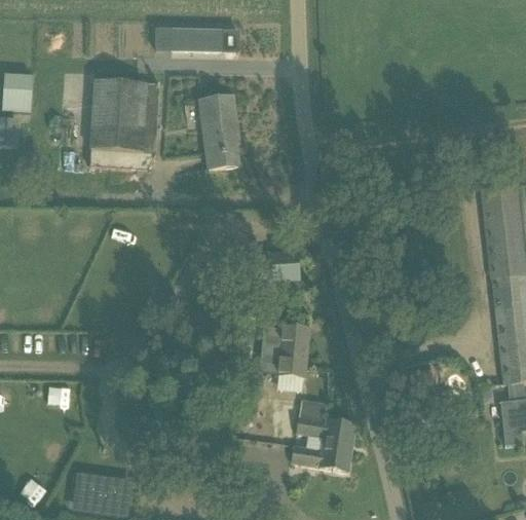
[(172,27),(172,47),(217,47),(217,27),(172,27)]
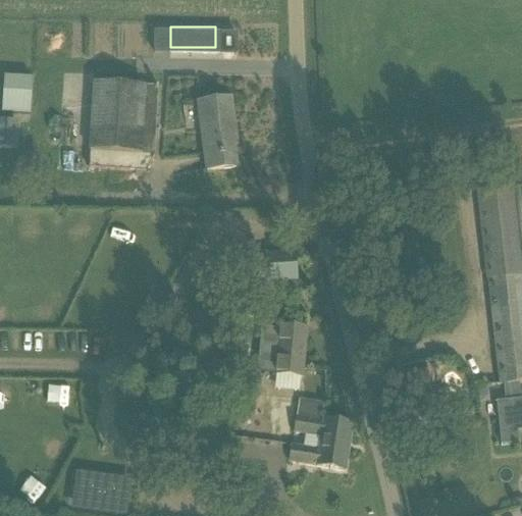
[(3,72),(3,82),(2,110),(32,111),(33,83),(33,74),(3,72)]
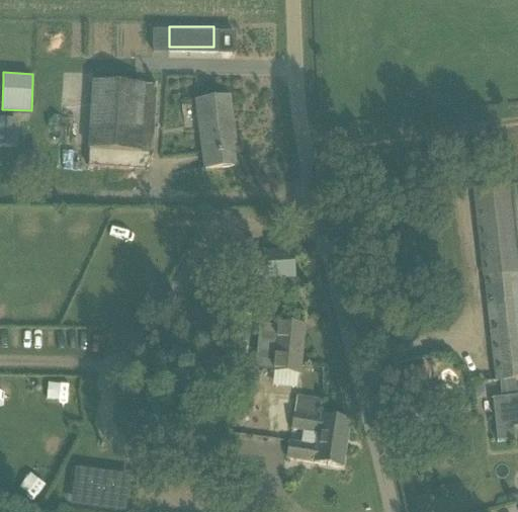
[(88,162),(144,165),(153,150),(157,84),(153,81),(91,78),(87,145),(89,146),(88,162)]
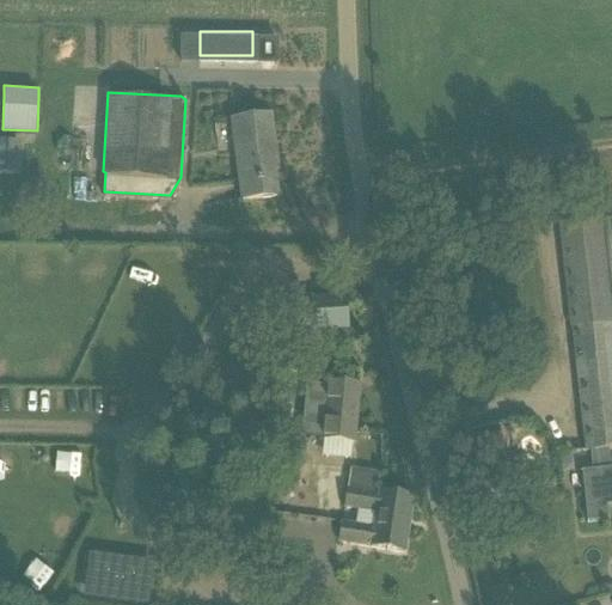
[(242,196),(277,193),(273,157),(276,156),(270,111),(232,116),(242,196)]
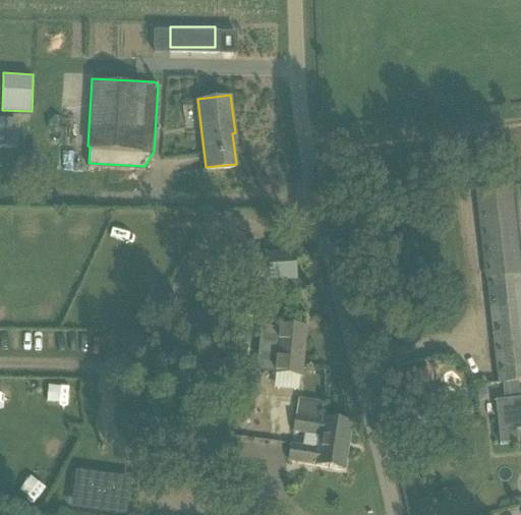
[(0,144),(11,145),(12,117),(0,115),(0,144)]
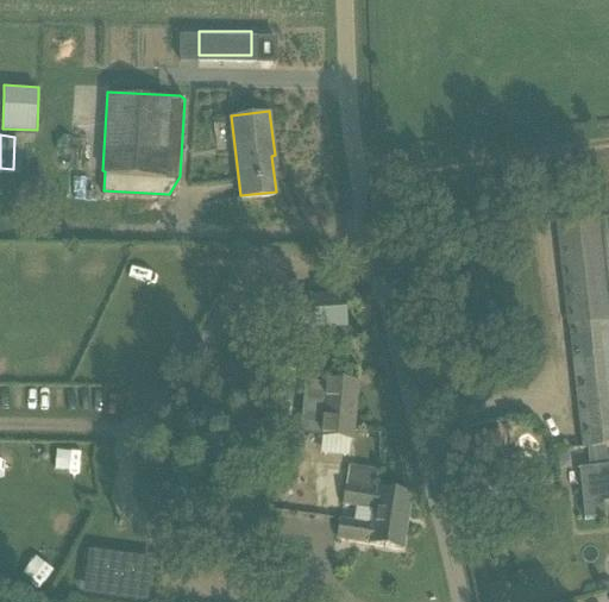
[(602,500),(608,499),(608,462),(607,440),(608,440),(608,211),(556,218),(562,278),(565,278),(583,444),(586,444),(589,464),(579,464),(583,515),(603,514),(602,500)]
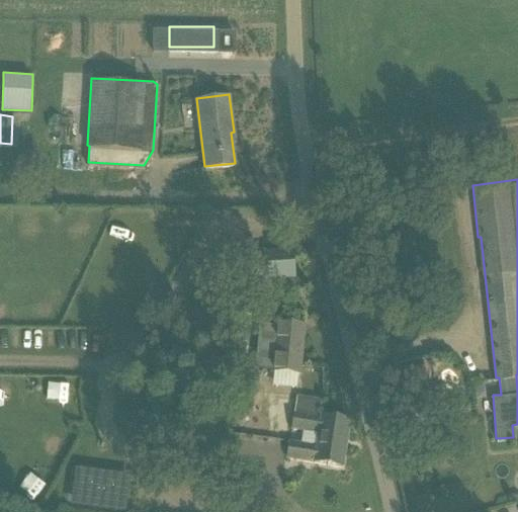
[(294,275),(295,275),(293,246),(250,249),(252,278),(283,276),(294,275)]
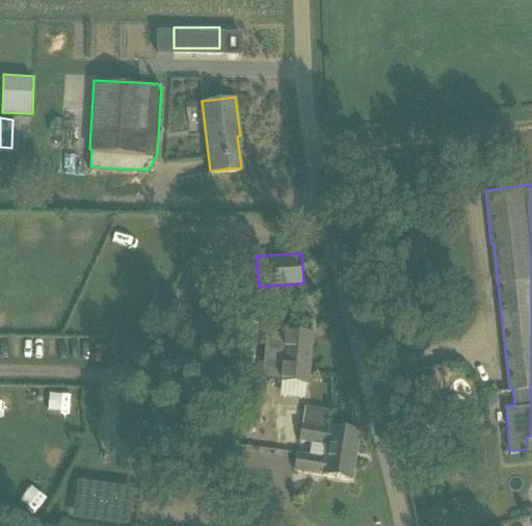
[(302,283),(291,284),(292,295),(302,295),(302,283)]
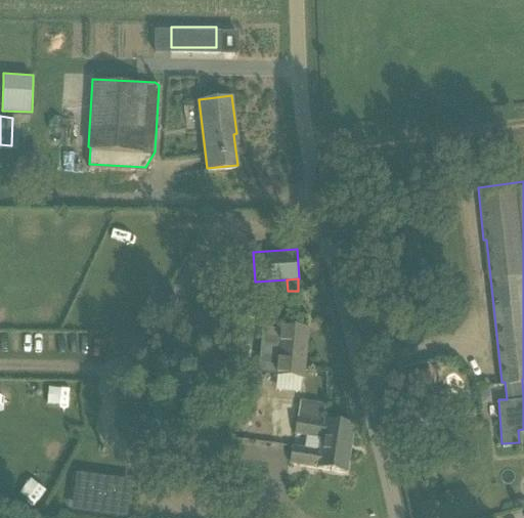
[(274,372),(276,372),(302,375),(307,326),(279,322),(278,326),(262,325),(258,369),(274,370),(274,372)]
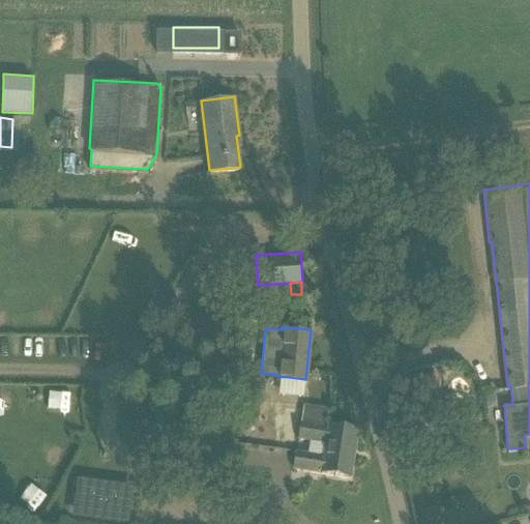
[(182,357),(177,366),(195,379),(201,371),(182,357)]
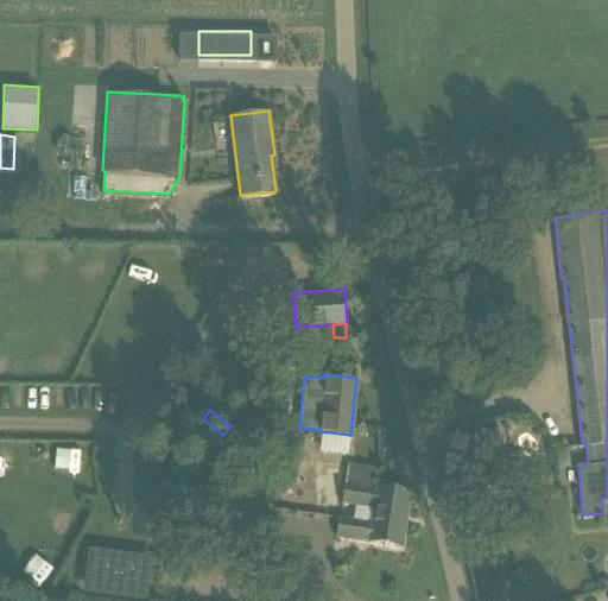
[(475,432),(489,468),(513,460),(499,424),(475,432)]
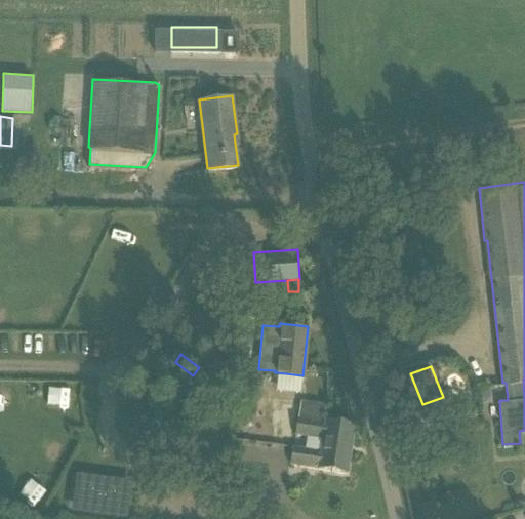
[(46,401),(63,403),(65,387),(48,386),(46,401)]
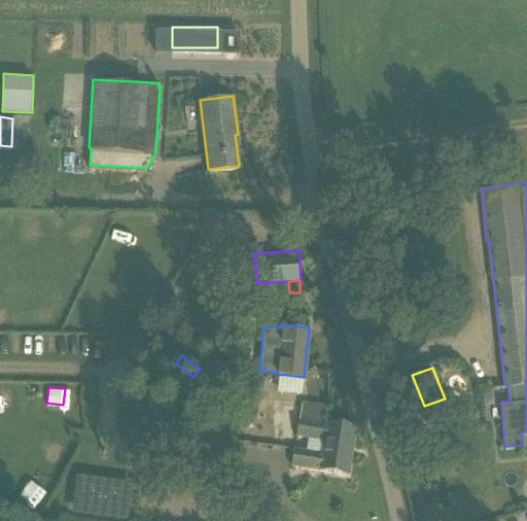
[(0,406),(15,408),(15,392),(0,391),(0,406)]
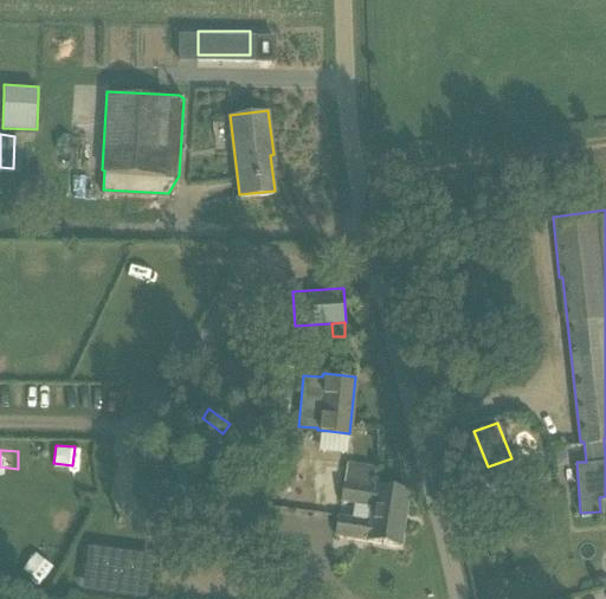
[(408,489),(373,483),(343,478),(340,498),(372,503),(371,516),(339,510),(334,532),(399,542),(408,489)]
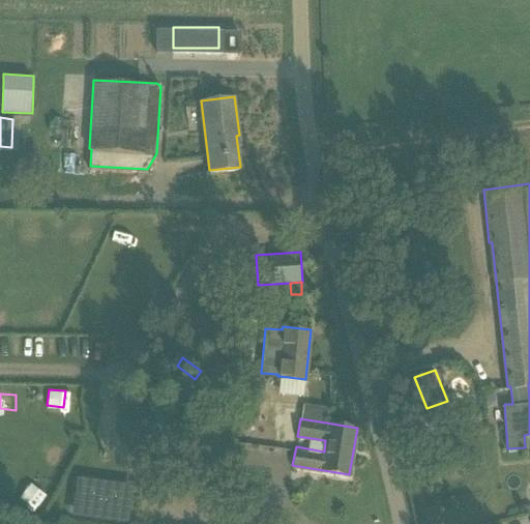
[(76,478),(71,507),(120,514),(124,485),(76,478)]
